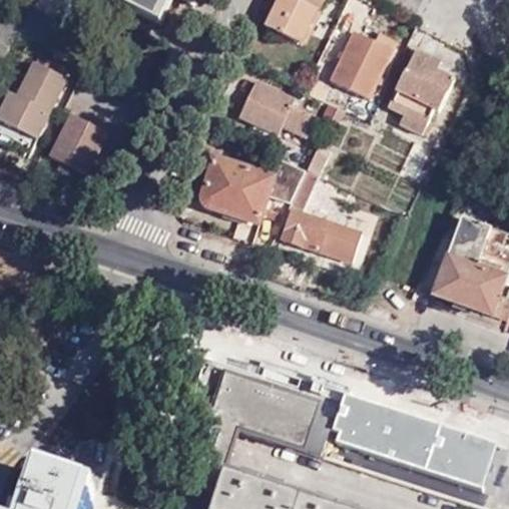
[(112,0),(153,20),(162,0),(112,0)]
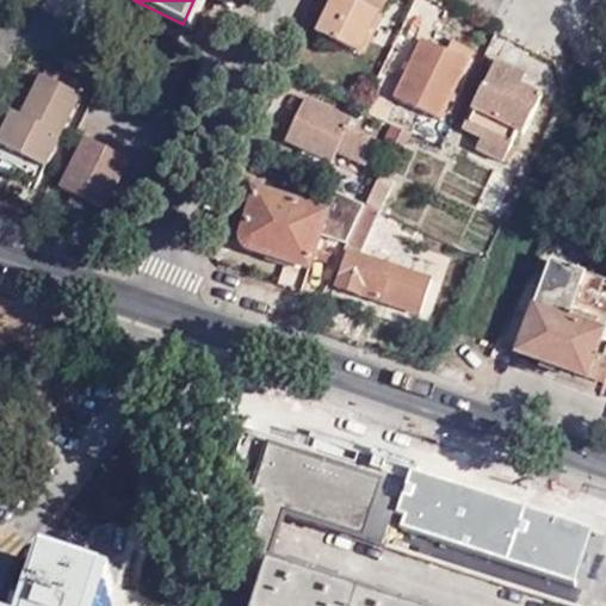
[(328,0),(315,30),(354,49),(376,0),(328,0)]
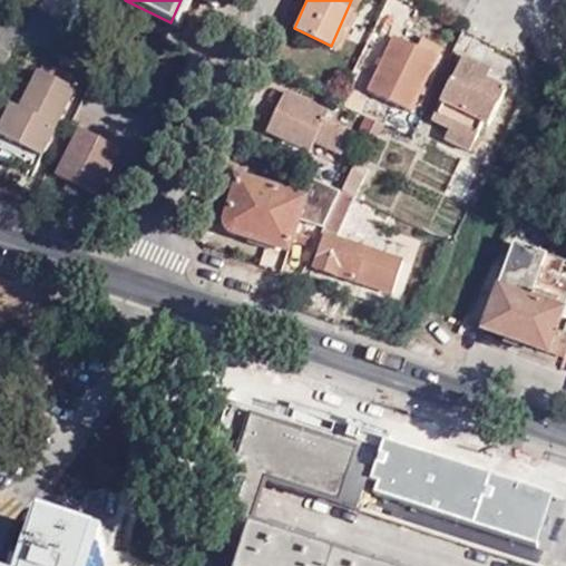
[(20,27),(29,10),(18,5),(9,20),(20,27)]
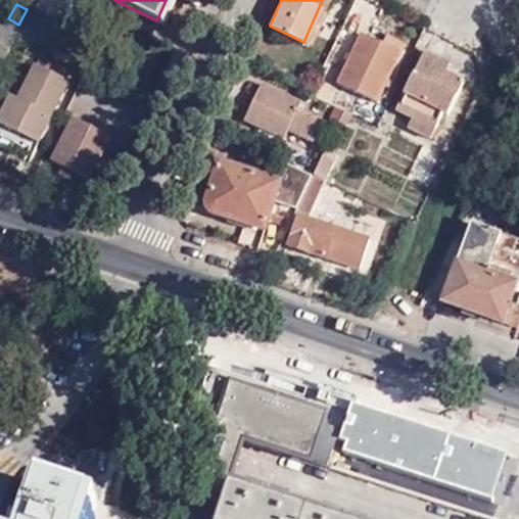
[(15,34),(82,66),(95,39),(28,6),(27,9),(18,25),(15,34)]
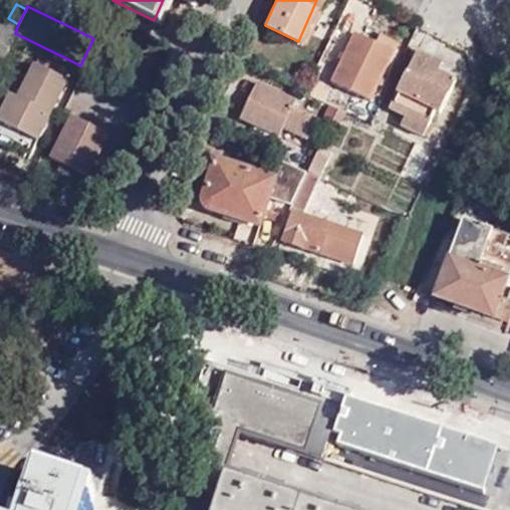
[(369,102),(397,42),(378,34),(374,41),(352,32),(329,82),(369,102)]
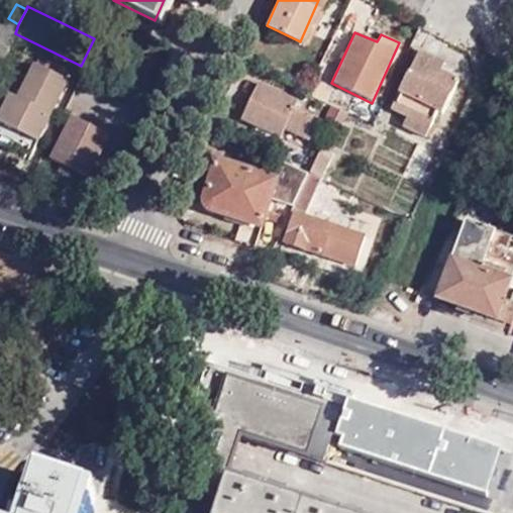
[(0,62),(8,46),(0,42),(0,62)]
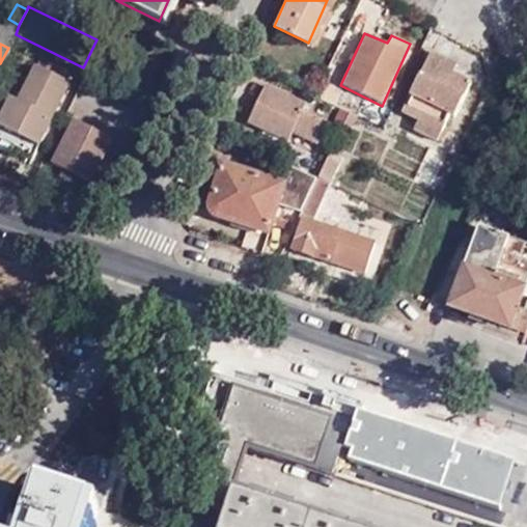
[(455,61),(427,48),(398,111),(415,118),(412,127),(434,137),(446,113),(451,115),(469,79),(451,71),(455,61)]
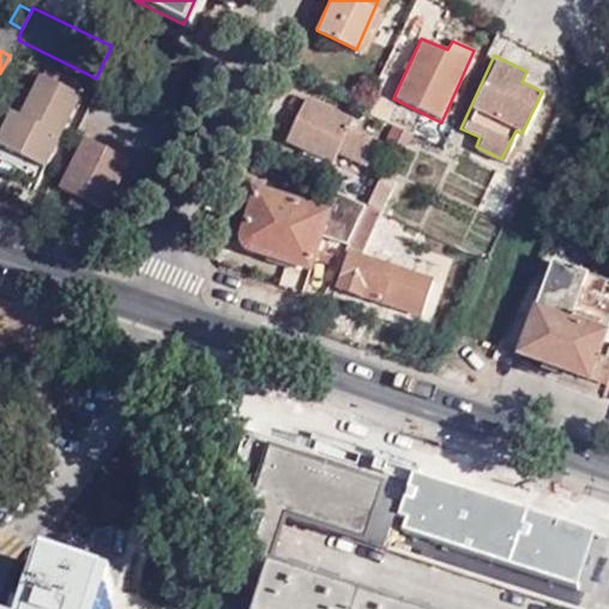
[(79,97),(36,77),(17,119),(8,115),(0,132),(0,149),(44,169),(79,97)]
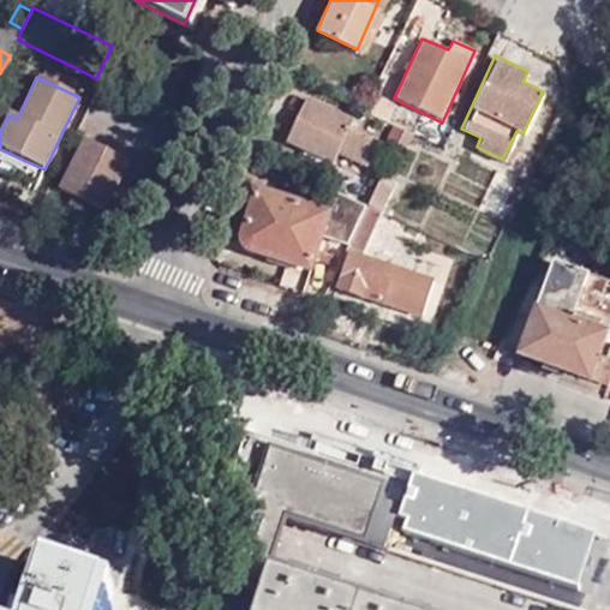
[(351,118),(305,96),(285,142),(320,159),(323,149),(359,166),(371,137),(347,125),(351,118)]
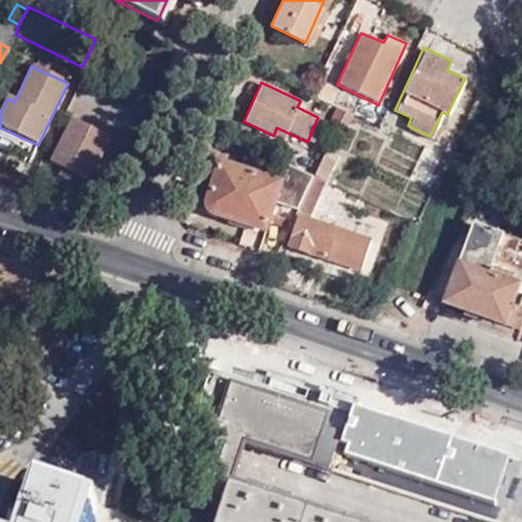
[(51,163),(62,169),(75,175),(87,180),(108,136),(71,119),(51,163)]
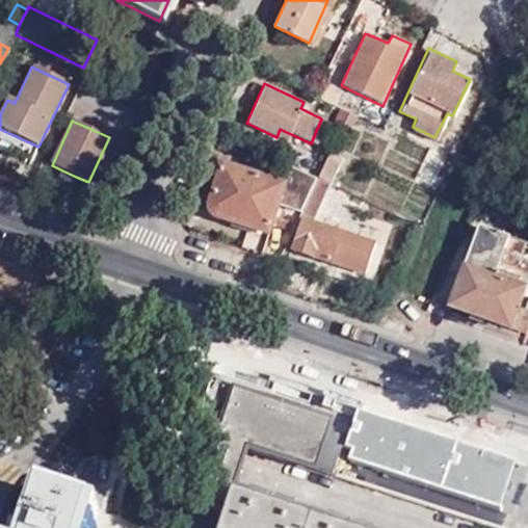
[(318,176),(331,182),(341,157),(330,151),(318,176)]
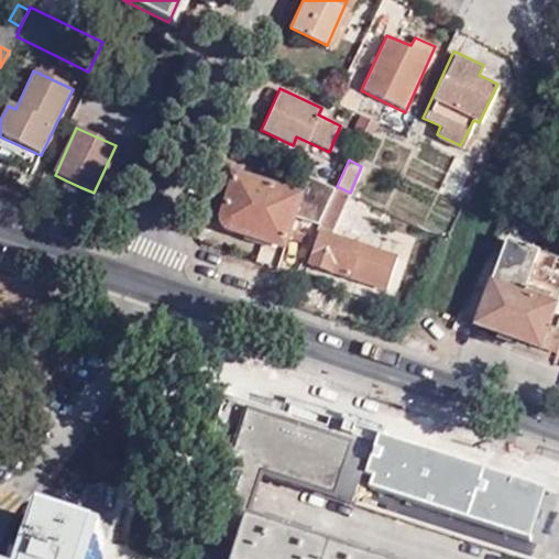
[(297,216),(315,222),(331,184),(300,170),(295,189),(305,193),(297,216)]
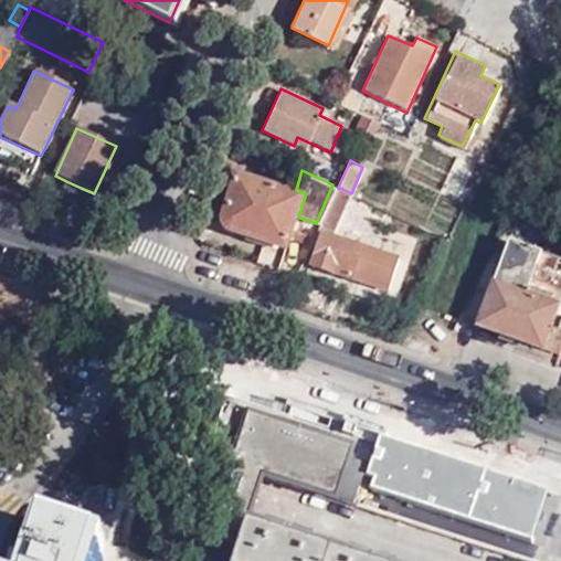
[(282,246),(297,197),(239,177),(223,226),(282,246)]
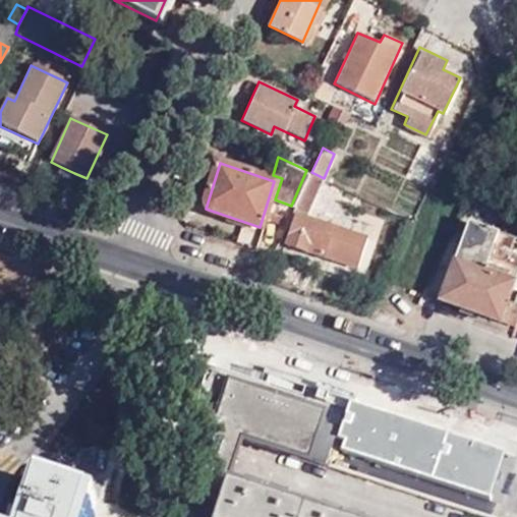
[(74,173),(61,167),(58,173),(71,179),(74,173)]
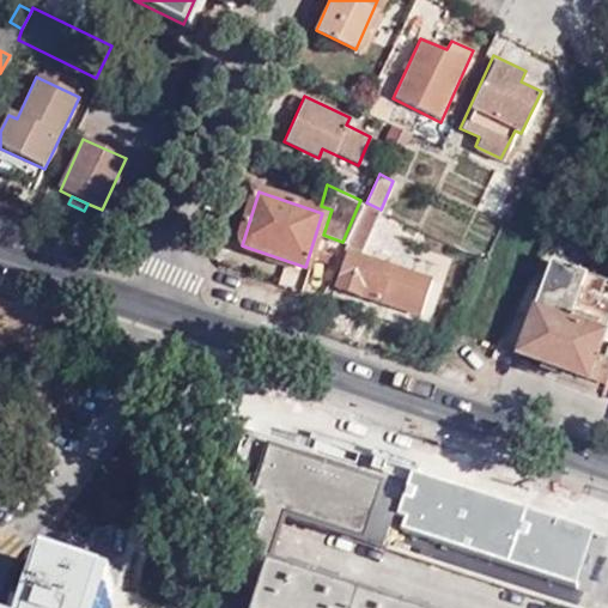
[(362,251),(381,210),(366,202),(347,245),(362,251)]
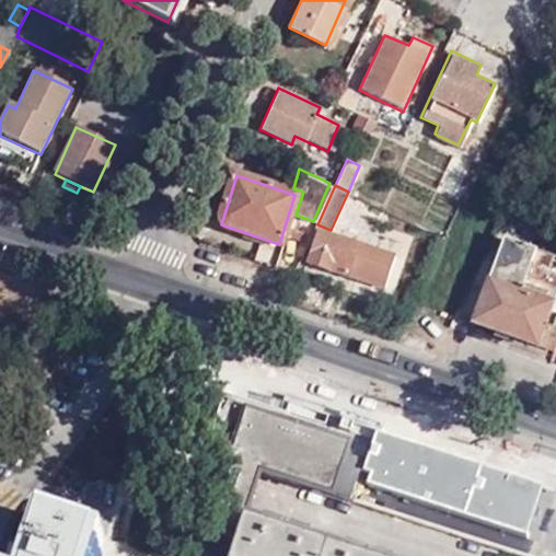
[(383,288),(393,256),(317,232),(308,264),(383,288)]
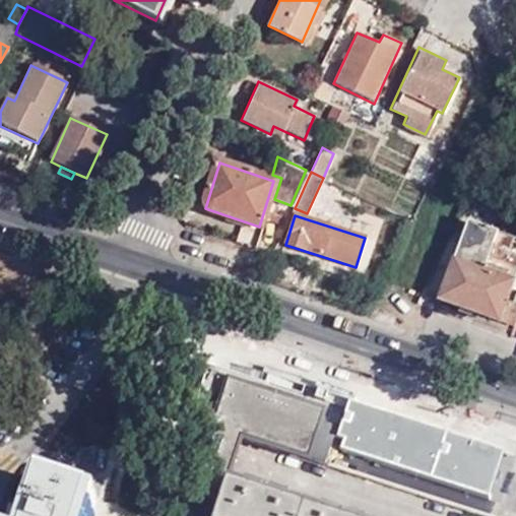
[(515,269),(515,264),(515,248),(462,229),(446,274),(437,271),(428,293),(498,319),(499,316),(512,321),(515,309),(515,302),(504,298),(515,269)]
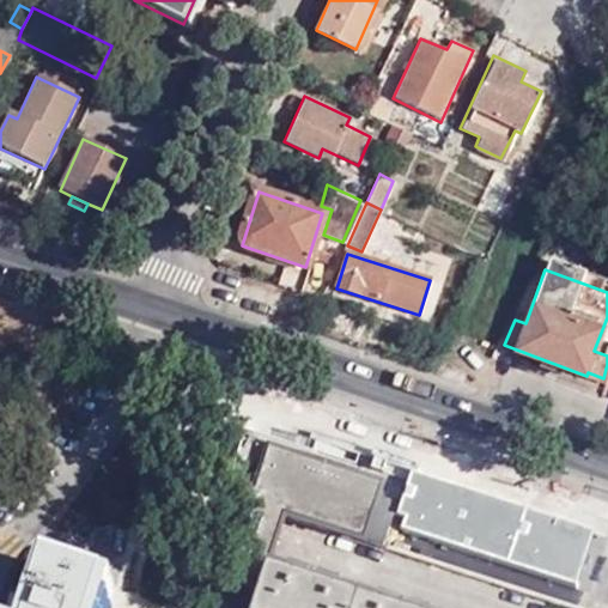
[(226,541),(266,553),(281,508),(377,540),(397,478),(262,433),(226,541)]
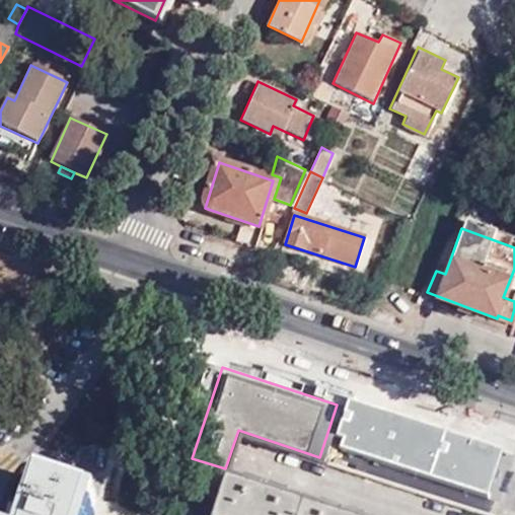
[(435,481),(435,460),(402,460),(402,481),(435,481)]
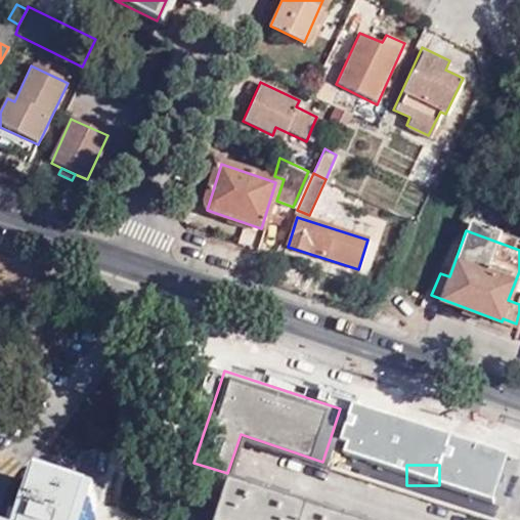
[(30,476),(14,519),(93,519),(100,497),(30,476)]
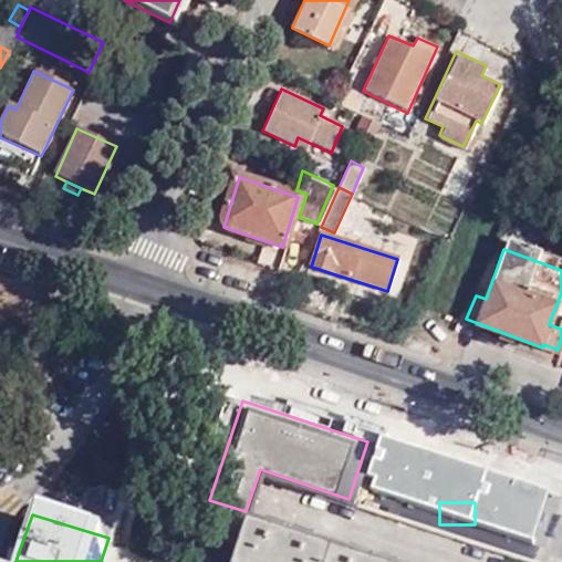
[(385,561),(247,517),(231,561),(385,561)]
